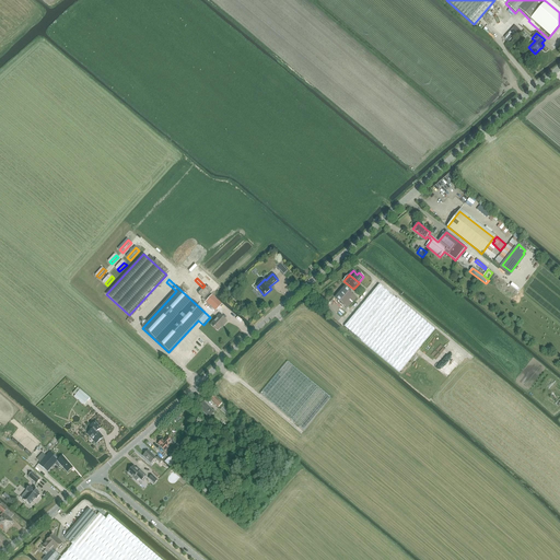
[(202,290),(208,294),(212,290),(206,286),(202,290)]
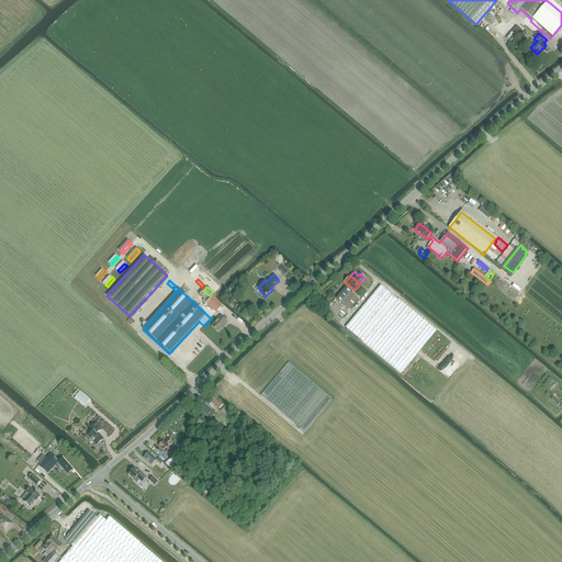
[(345,287),(335,298),(345,306),(355,295),(345,287)]
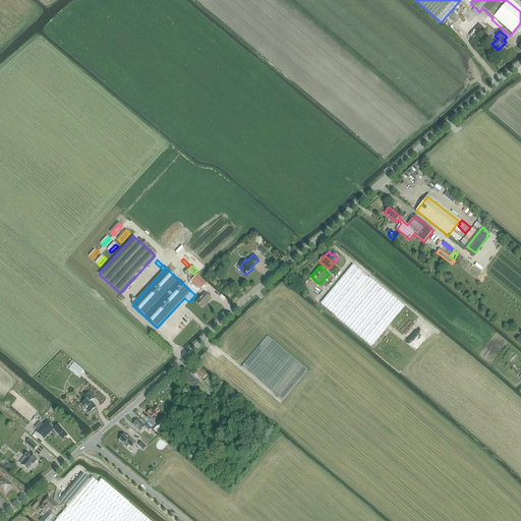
[(404,307),(353,266),(321,304),(371,346),(404,307)]
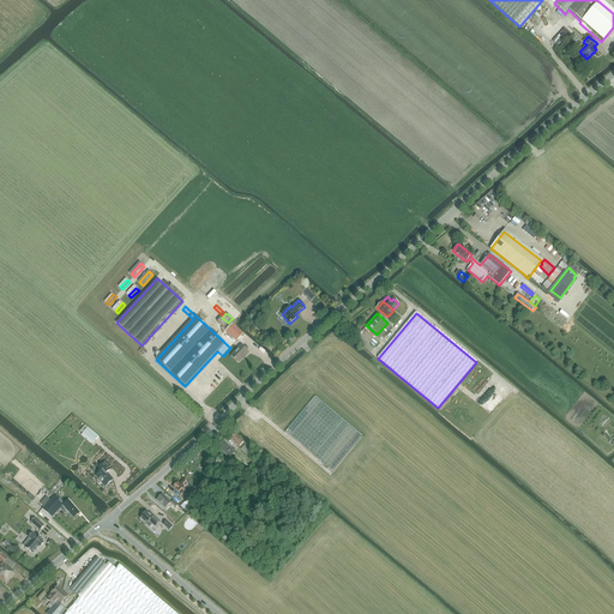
[(351,326),(360,333),(366,326),(356,319),(351,326)]
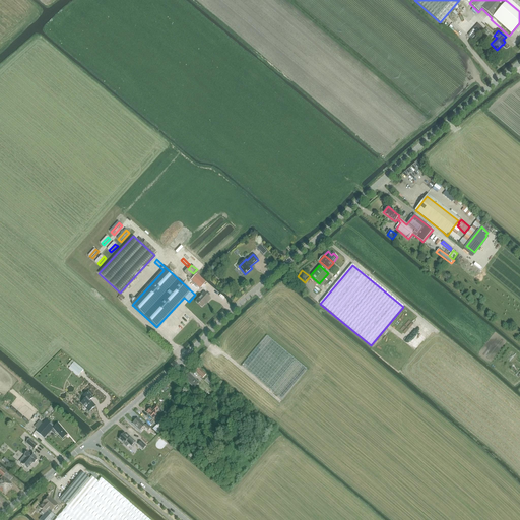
[(206,303),(207,303),(211,299),(204,293),(196,302),(202,308),(206,303)]
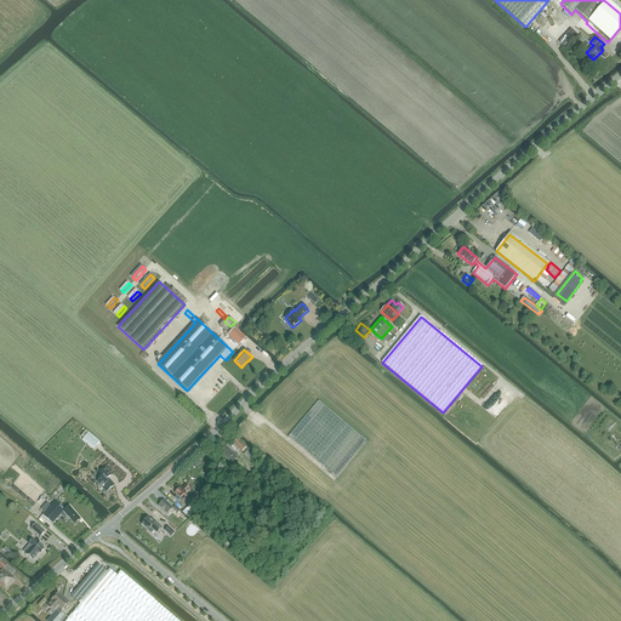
[(513,393),(510,399),(520,406),(524,400),(513,393)]
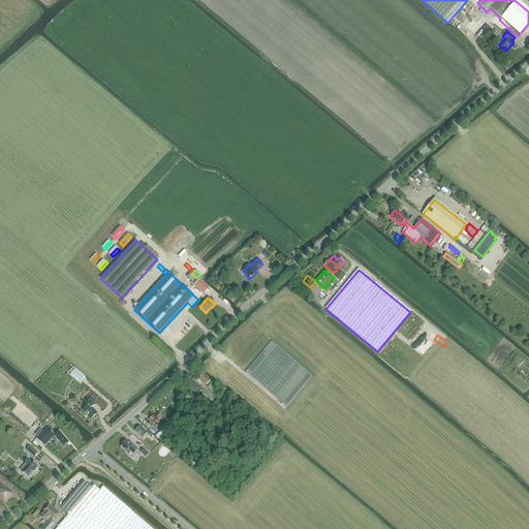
[(312,375),(272,342),(246,372),(286,406),(312,375)]
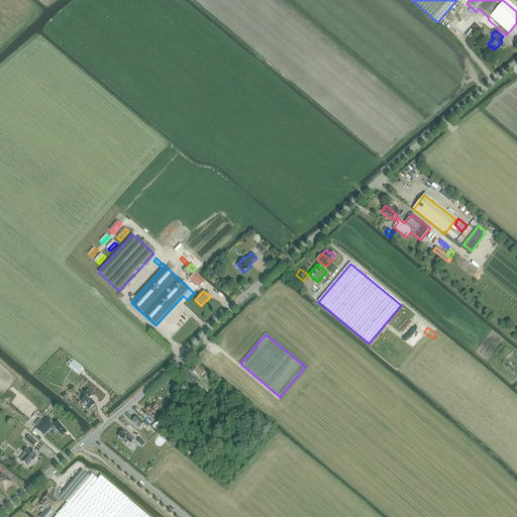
[(71,356),(66,362),(70,366),(69,367),(78,375),(84,368),(71,356)]
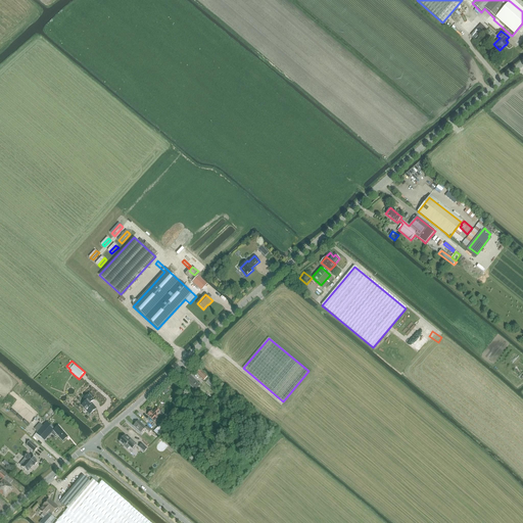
[(196,374),(204,381),(207,377),(200,370),(196,374)]
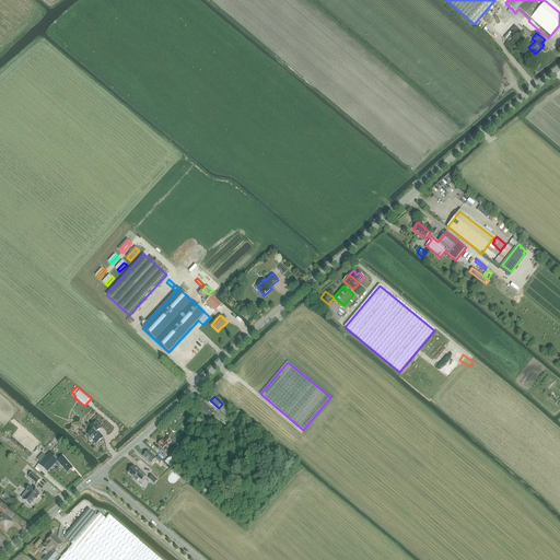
[(214,412),(203,403),(198,408),(209,418),(214,412)]
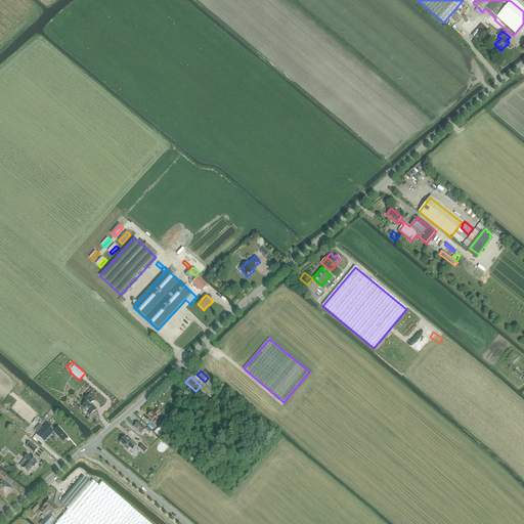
[(96,409),(91,403),(94,401),(89,395),(86,398),(88,401),(82,406),(90,415),(96,409)]
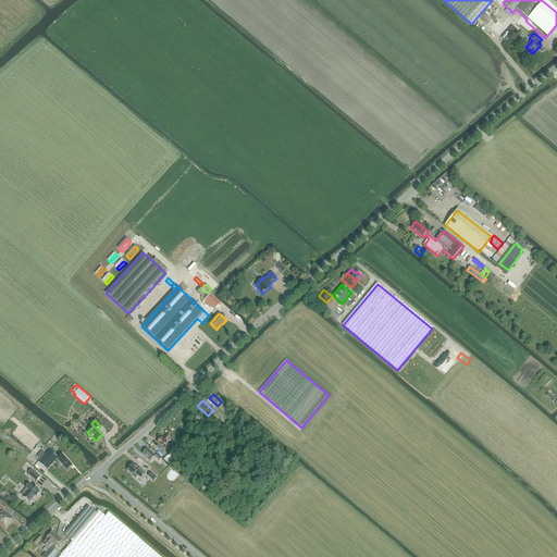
[(164,450),(168,446),(169,447),(173,444),(170,441),(171,440),(166,435),(159,444),(164,450)]
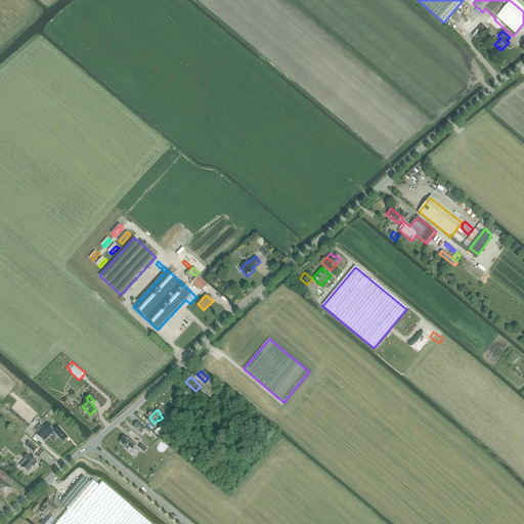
[(162,435),(167,430),(165,428),(174,419),(168,413),(160,423),(162,425),(157,430),(162,435)]
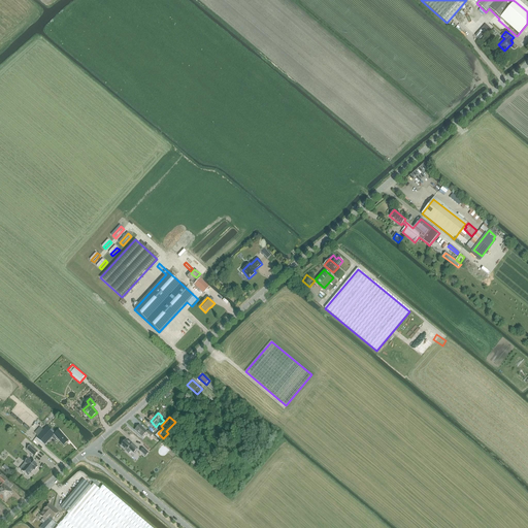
[(146,432),(139,425),(135,430),(142,437),(146,432)]
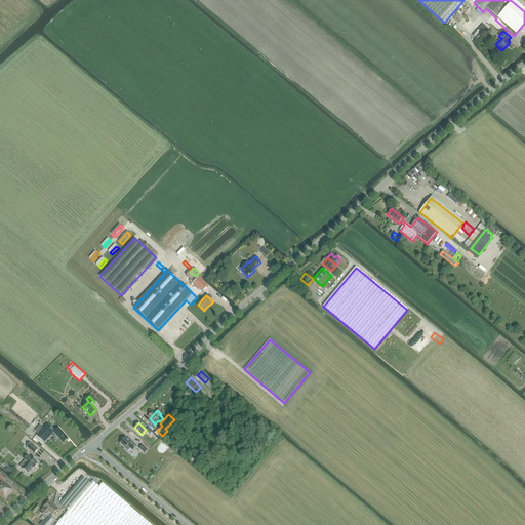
[(36,436),(44,443),(55,431),(46,423),(36,436)]
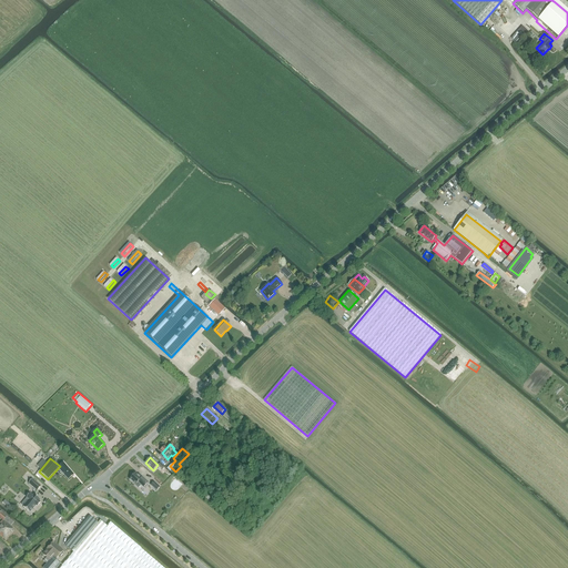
[(62,474),(68,480),(74,475),(68,468),(66,465),(61,468),(64,472),(62,474)]
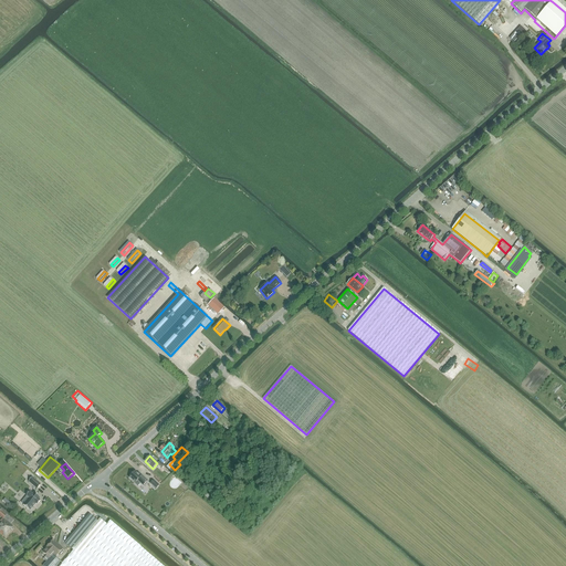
[(135,471),(128,478),(137,486),(140,484),(143,485),(147,481),(142,475),(140,477),(135,471)]
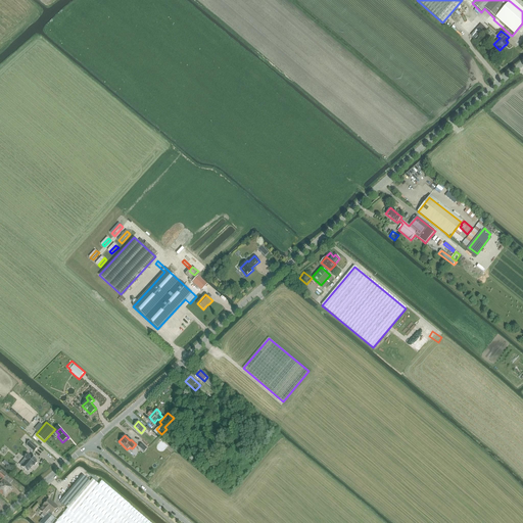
[(30,441),(27,445),(35,452),(38,447),(30,441)]
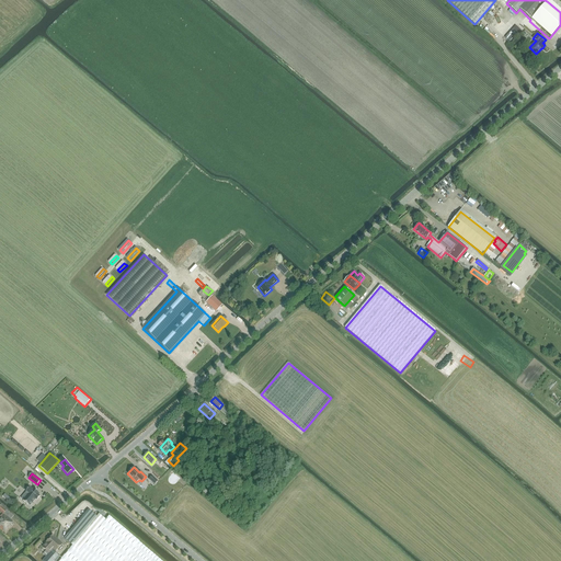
[(152,476),(149,480),(155,484),(158,481),(152,476)]
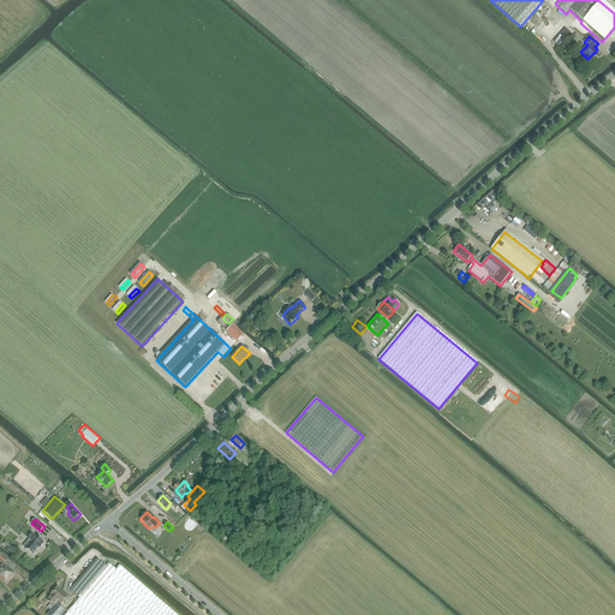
[(34,535),(23,547),(33,555),(40,548),(41,549),(45,544),(43,543),(43,542),(37,536),(36,537),(34,535)]
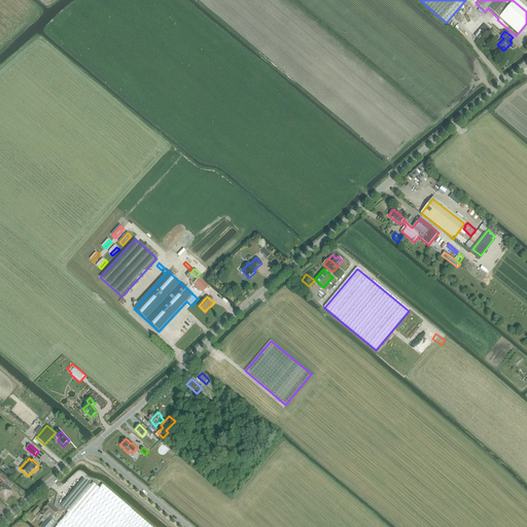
[(0,485),(0,496),(5,501),(11,494),(10,493),(12,490),(10,488),(12,485),(1,475),(0,476),(0,480),(2,483),(0,485)]
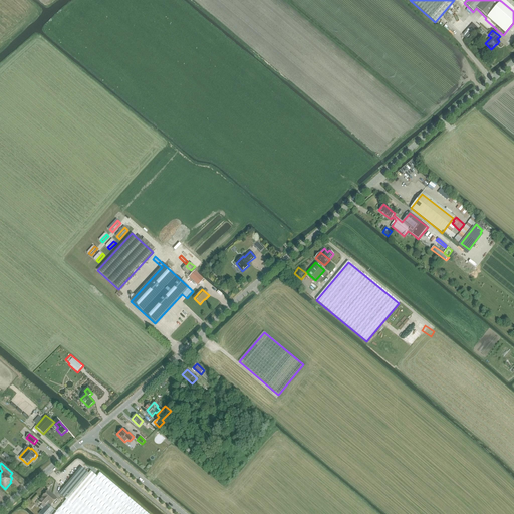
[(148,513),(99,473),(96,475),(91,470),(88,474),(81,468),(59,494),(66,500),(54,513),(148,513)]
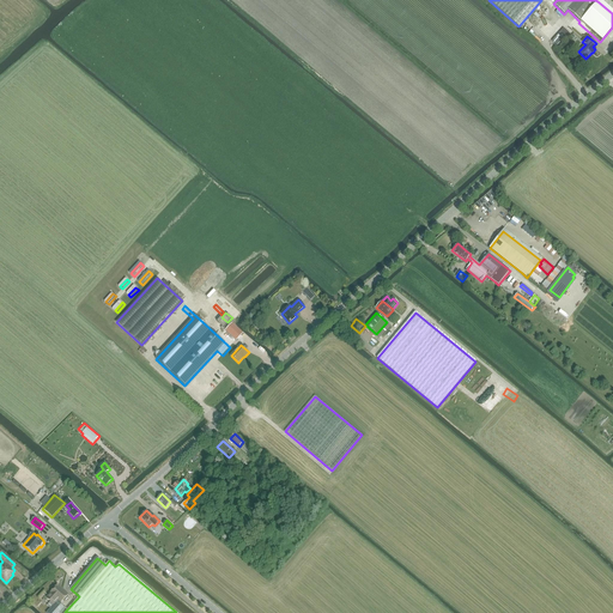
[(54,605),(46,612),(61,612),(65,608),(58,601),(58,600),(61,602),(64,601),(67,598),(68,595),(58,586),(55,588),(50,593),(50,594),(47,599),(54,605)]
